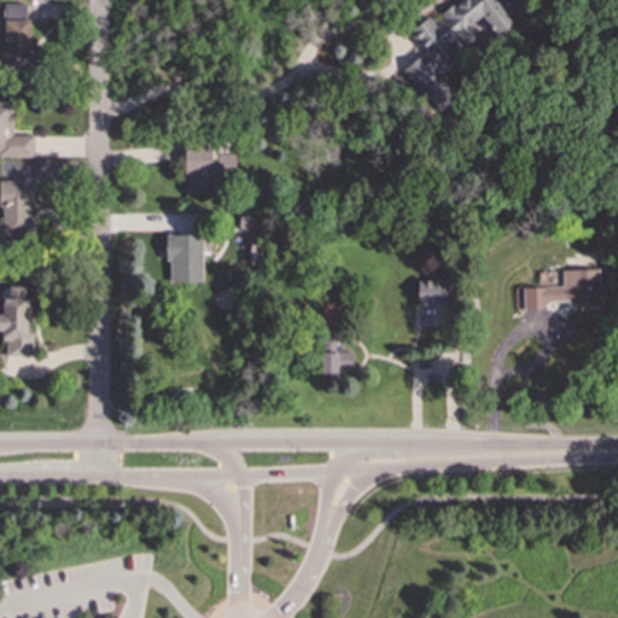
[(403,69),(406,75),(438,108),(454,99),(442,75),(448,69),(443,60),(454,51),(460,47),(466,46),(478,34),(470,25),(479,16),(489,25),(494,35),(503,30),(512,21),(502,11),(500,5),(495,0),(456,0),(433,23),(429,18),(409,29),(421,51),(403,69)]
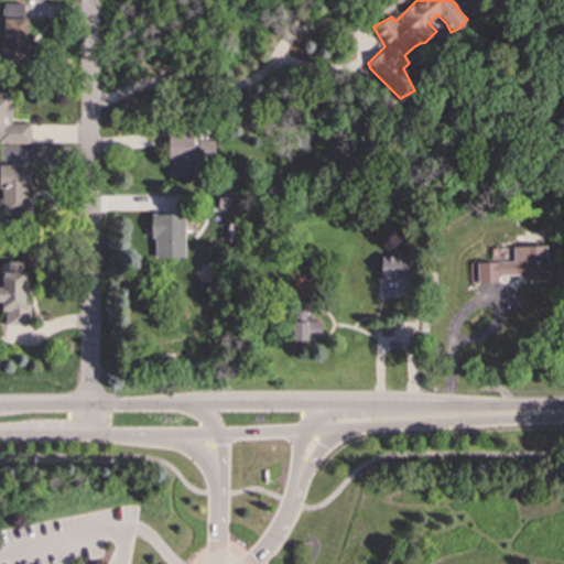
[(0,144),(30,144),(30,123),(11,123),(11,90),(0,90),(0,144)]
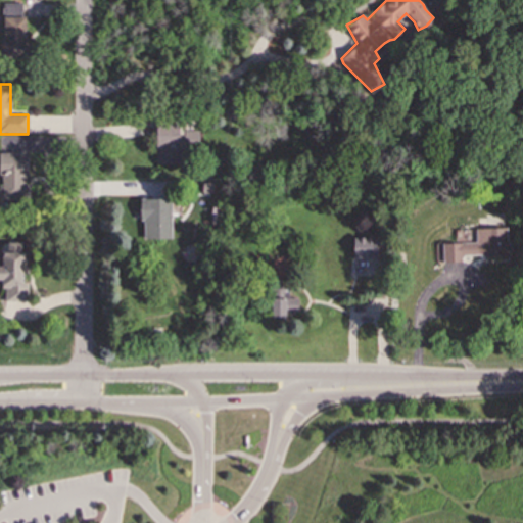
[(155,123),(155,164),(185,164),(186,150),(198,150),(198,131),(179,130),(179,124),(155,123)]
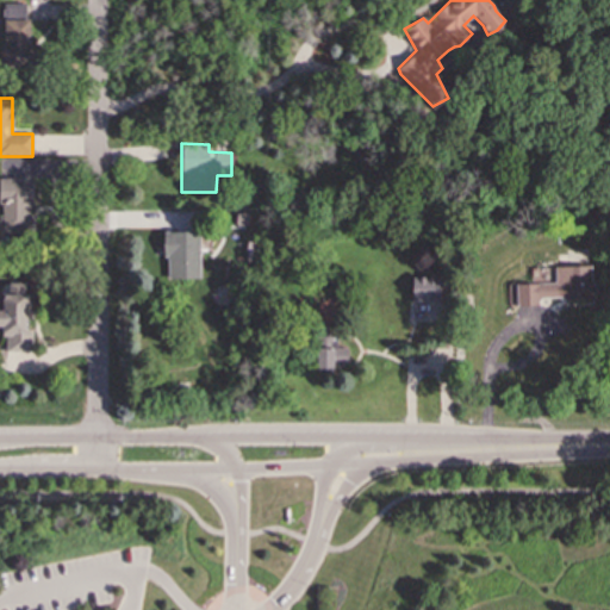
[(0,232),(30,234),(32,179),(0,178),(0,232)]
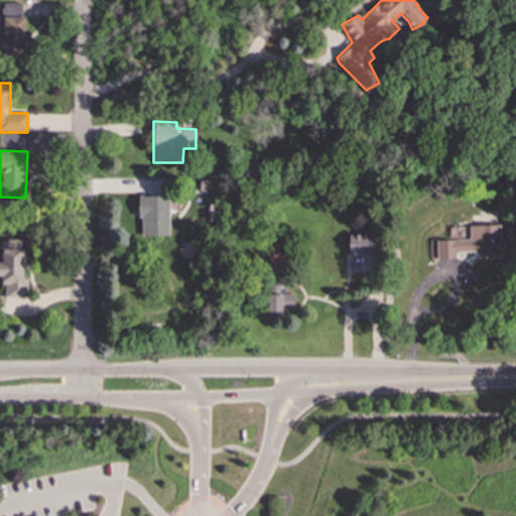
[(168,235),(168,197),(139,197),(139,236),(168,235)]
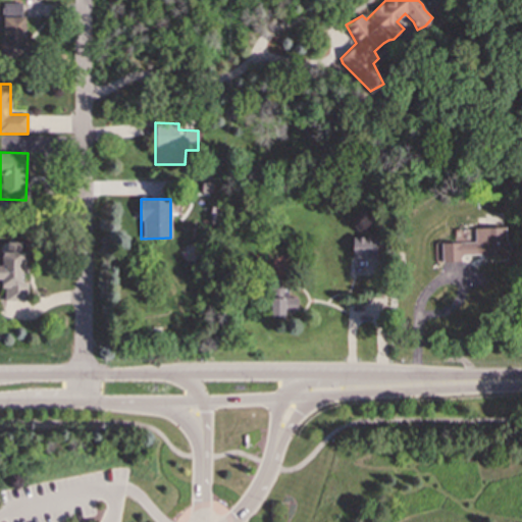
[(474,228),(474,242),(459,242),(458,231),(455,231),(456,243),(441,243),(441,261),(461,261),(461,256),(507,255),(506,227),(474,228)]
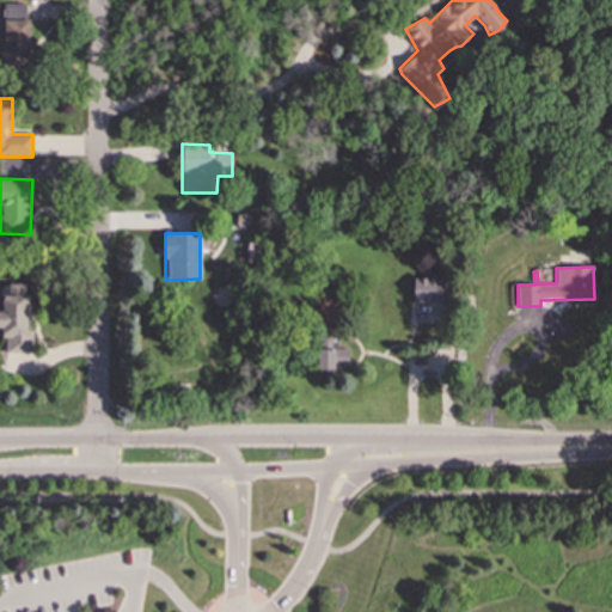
[(440,277),(412,277),(412,301),(440,301),(440,277)]
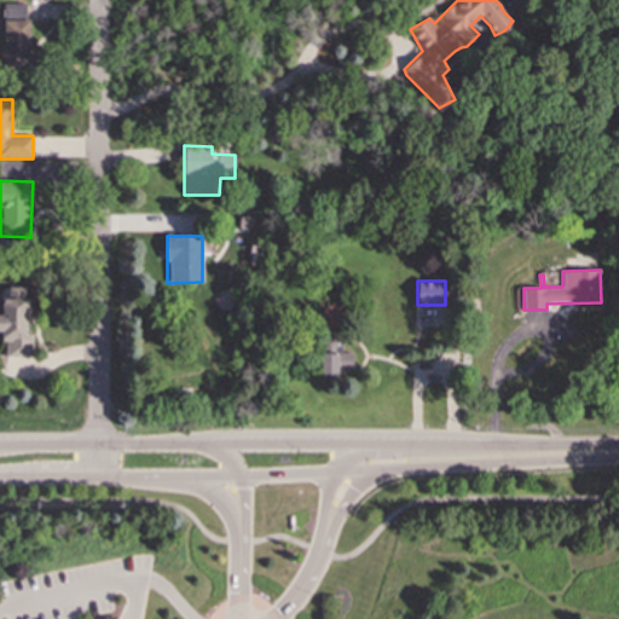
[(33,356),(33,334),(27,334),(27,287),(9,287),(9,298),(1,298),(1,316),(0,316),(0,331),(4,331),(4,356),(33,356)]
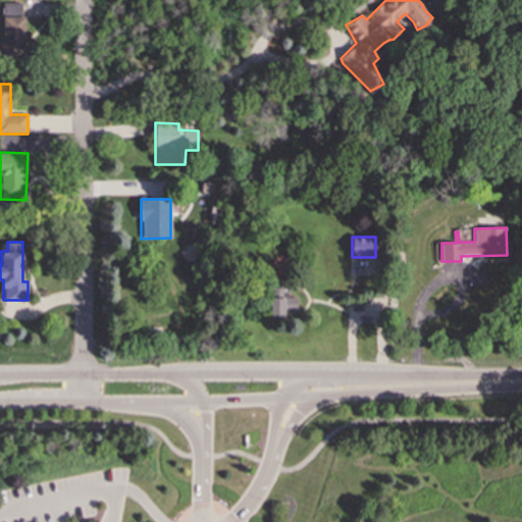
[(297,311),(297,298),(286,297),(288,288),(270,288),(270,317),(284,317),(284,311),(297,311)]
